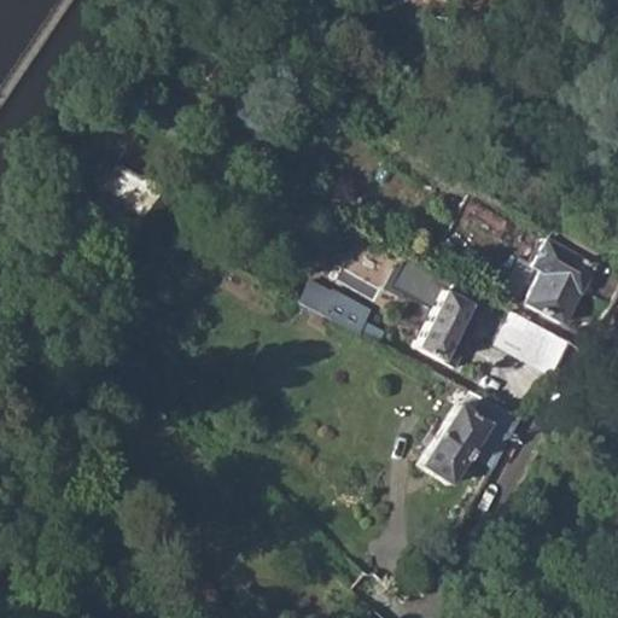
[(101,194),(159,226),(180,194),(122,163),(101,194)]
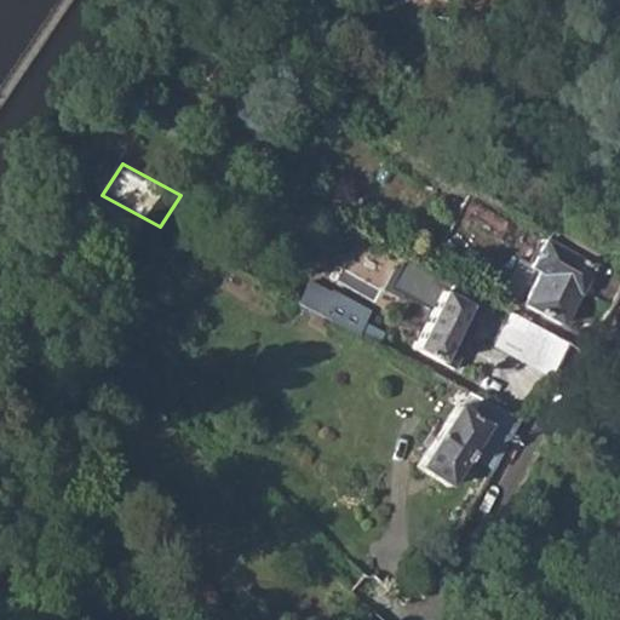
[(511,229),(464,204),(442,244),(491,269),(511,229)]
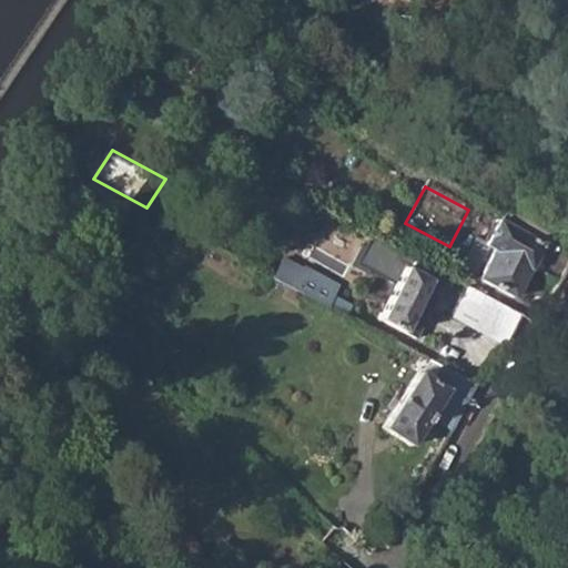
[(498,220),(486,244),(494,249),(480,275),(479,276),(516,296),(531,265),(561,281),(567,267),(567,243),(548,233),(544,243),(498,220)]
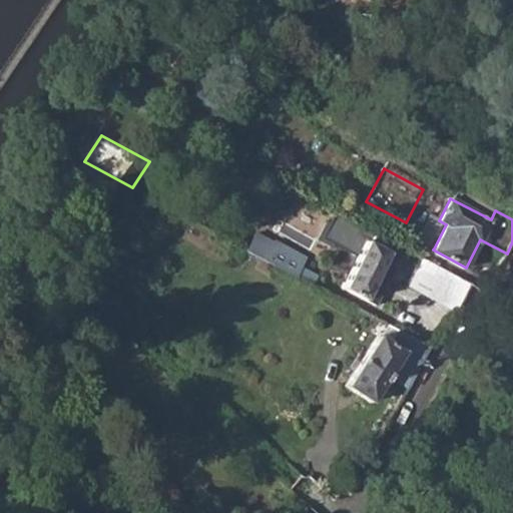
[(294,204),(280,230),(310,246),(316,234),(297,224),(304,210),(294,204)]
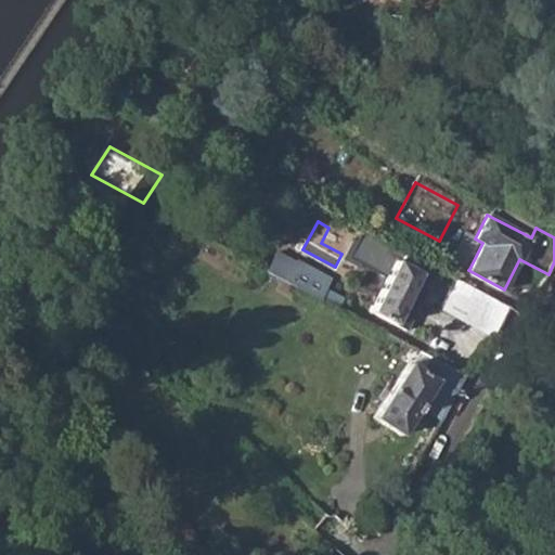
[(351,255),(376,269),(389,244),(364,231),(351,255)]
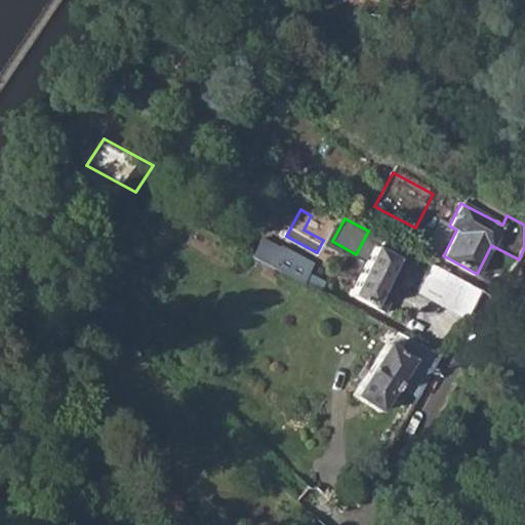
[(434,249),(444,254),(456,230),(449,226),(446,225),(434,249)]
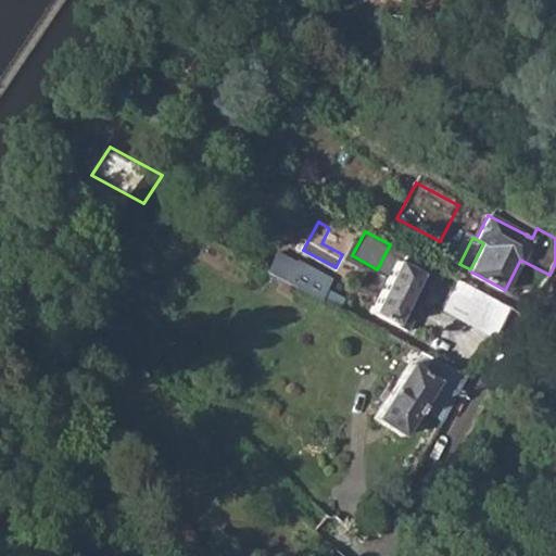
[(373,312),(396,325),(422,277),(431,281),(439,269),(405,252),(373,312)]
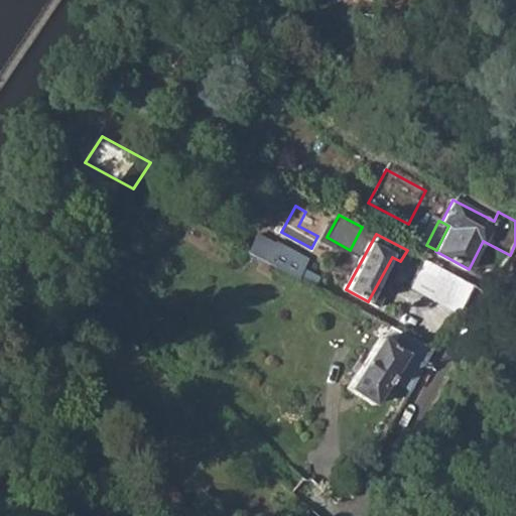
[(256,254),(319,287),(327,273),(309,263),(311,259),(284,245),(282,247),(265,238),(256,254)]
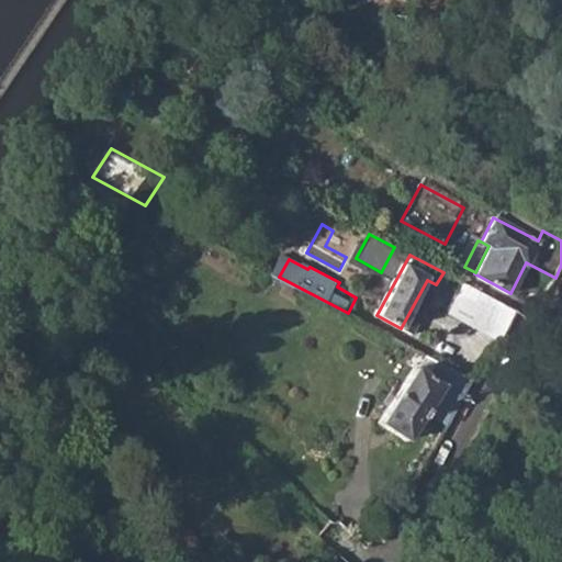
[(448,310),(494,337),(512,307),(465,280),(448,310)]
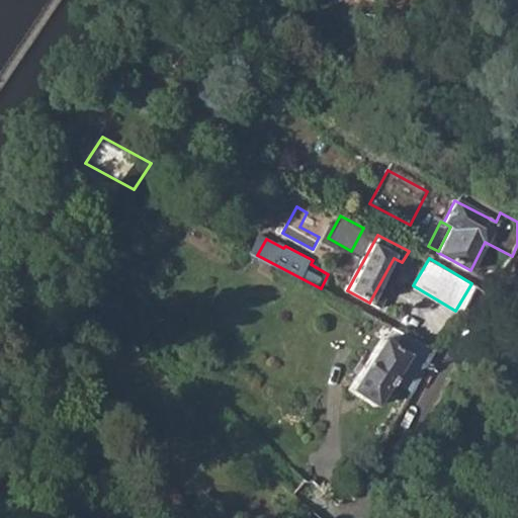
[(435,350),(406,334),(396,347),(384,339),(348,387),(371,407),(393,380),(410,395),(432,352),(435,350)]
